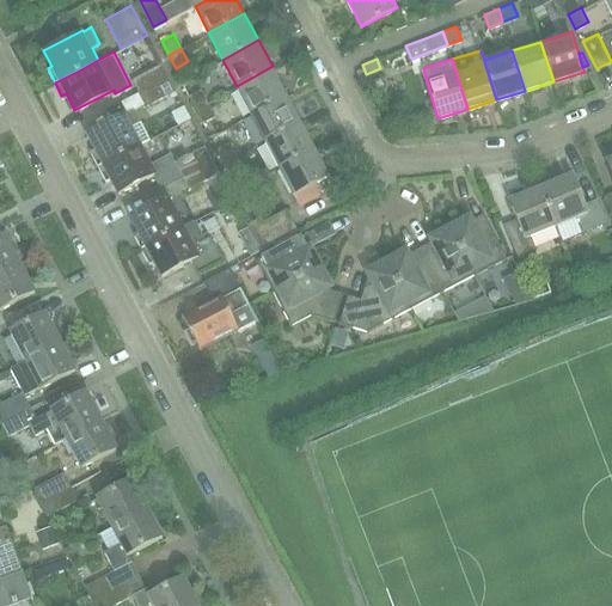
[(161,61),(132,78),(139,91),(169,74),(161,61)]
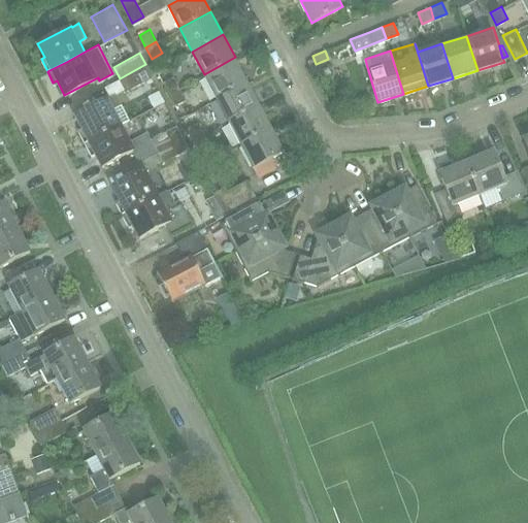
[(204,74),(216,97),(246,79),(235,57),(204,74)]
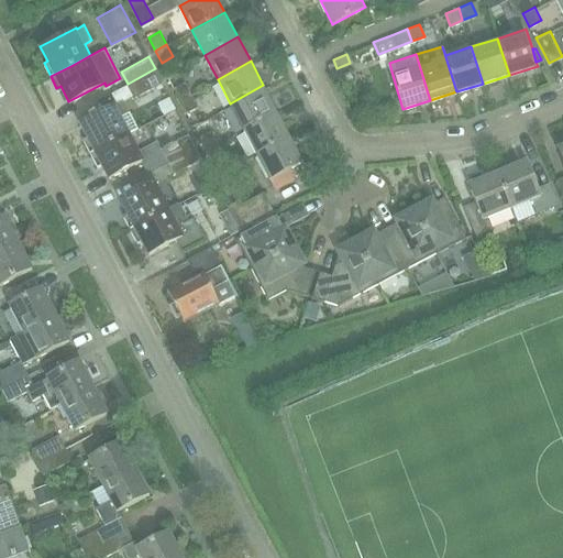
[(155,68),(128,84),(134,96),(162,81),(155,68)]
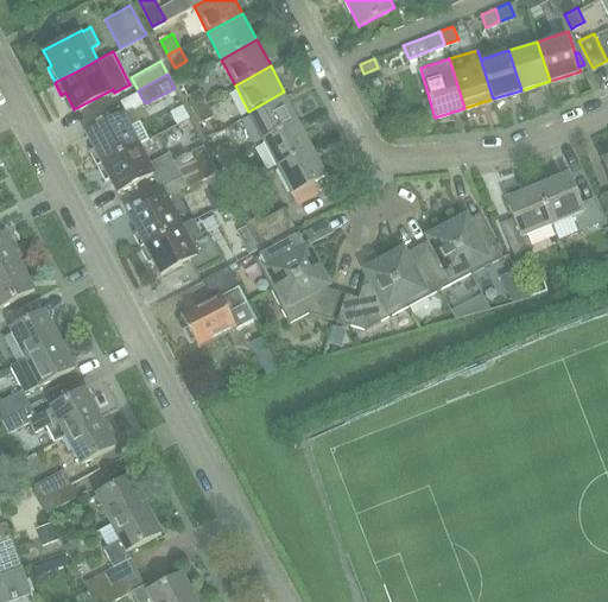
[(188,93),(195,108),(208,101),(201,87),(188,93)]
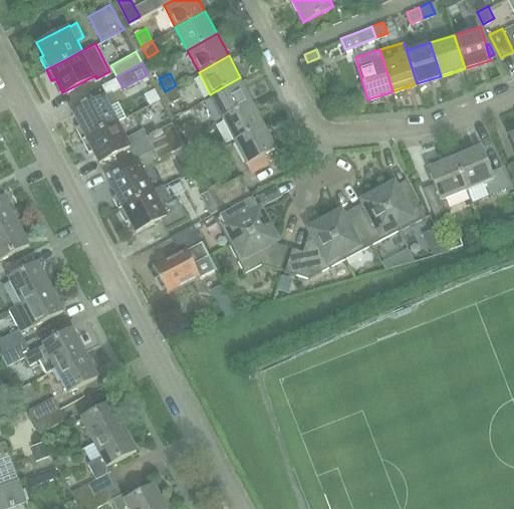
[(210,94),(222,116),(224,115),(252,99),(240,77),(210,94)]
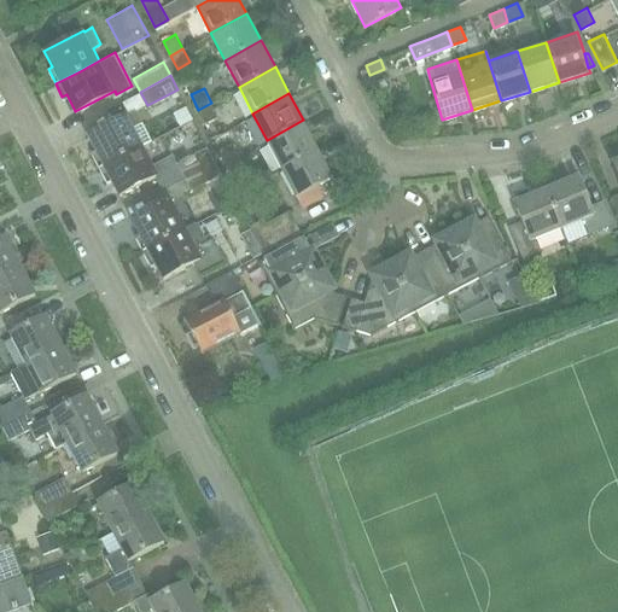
[(198,110),(205,122),(219,115),(211,103),(198,110)]
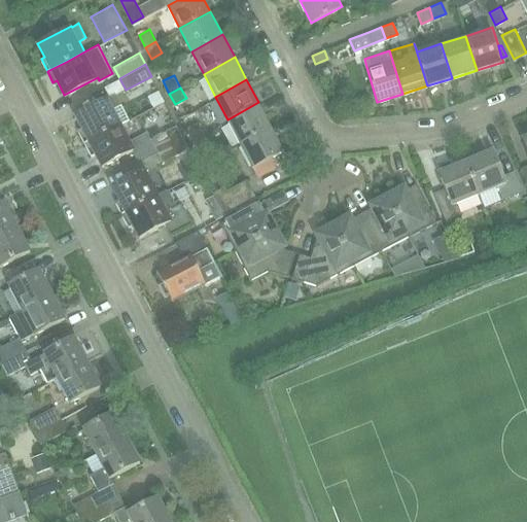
[(75,114),(82,128),(78,130),(84,142),(121,123),(131,116),(117,93),(108,97),(75,114)]
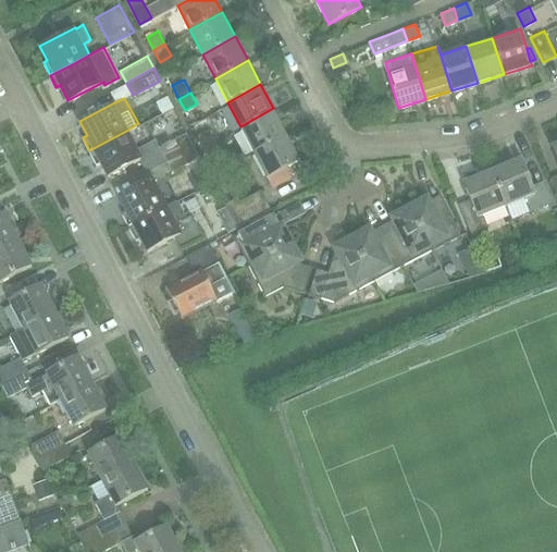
[(240,126),(254,150),(286,133),(273,108),(243,125),(240,126)]
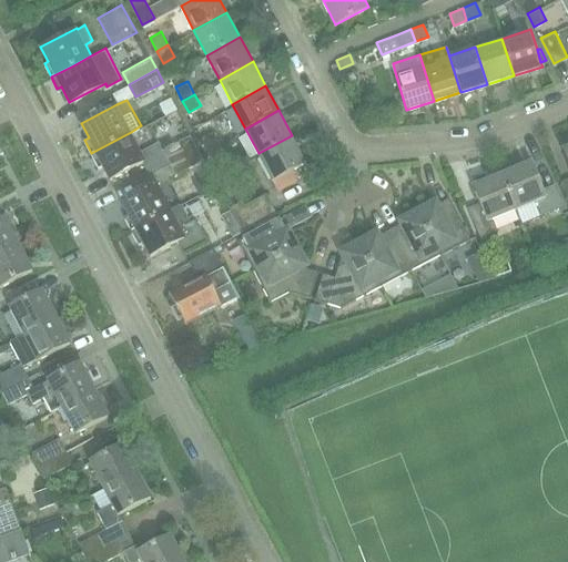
[(201,136),(209,150),(220,143),(213,130),(201,136)]
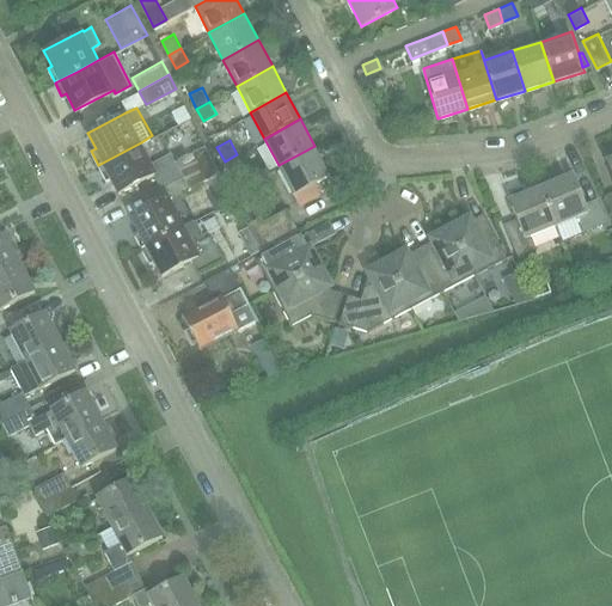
[(157,172),(141,142),(98,165),(105,178),(110,176),(118,193),(157,172)]
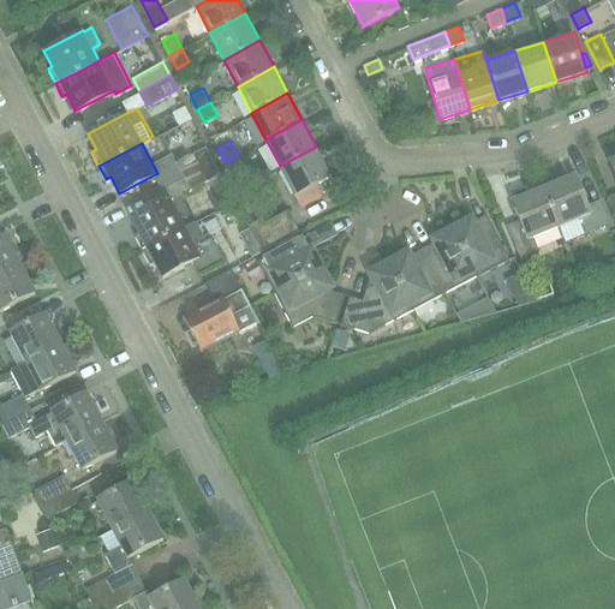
[(206,144),(175,160),(183,174),(213,157),(206,144)]
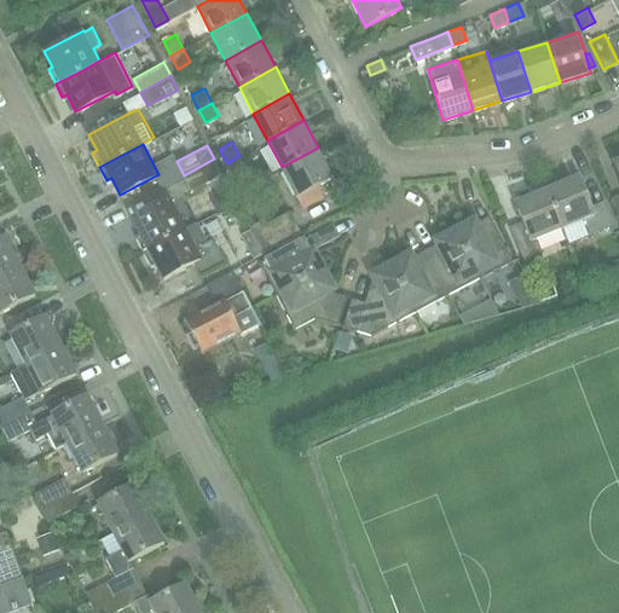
[(282,167),(296,196),(334,177),(318,148),(282,167)]
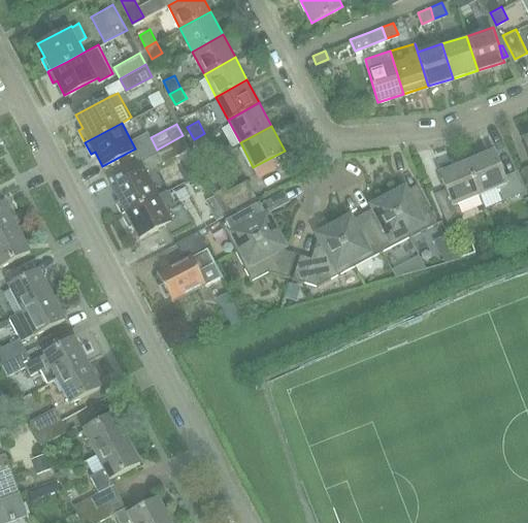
[(210,144),(204,133),(194,139),(199,151),(210,144)]
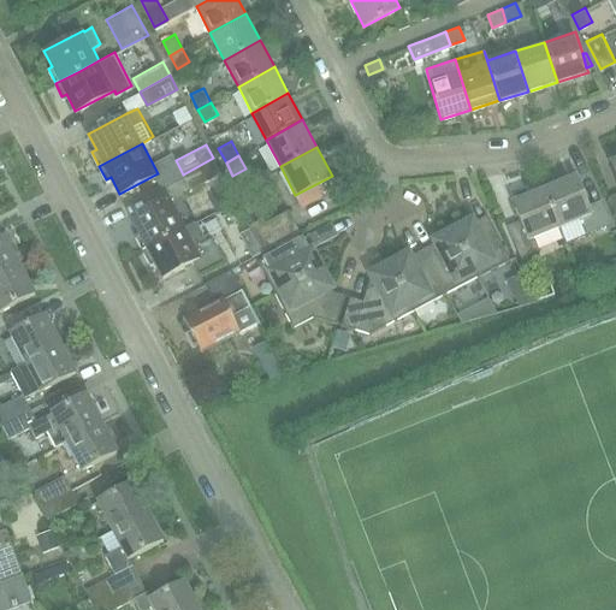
[(213,158),(183,175),(191,189),(221,172),(213,158)]
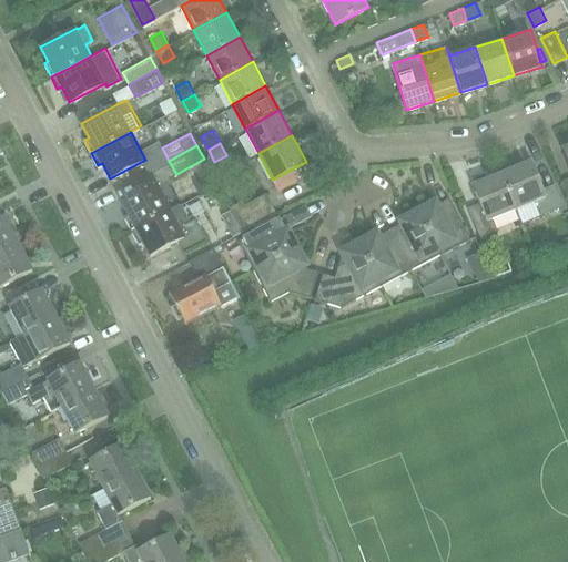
[(503,172),(517,208),(535,202),(540,214),(564,204),(555,182),(543,187),(531,161),(503,172)]
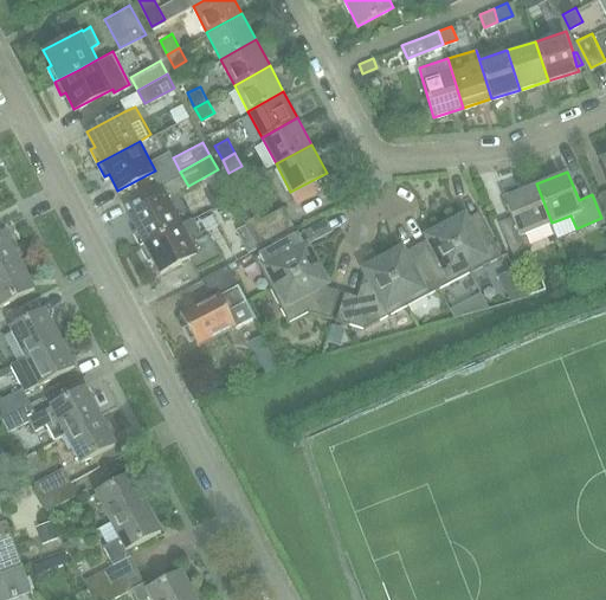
[(221,182),(206,191),(213,205),(229,197),(221,182)]
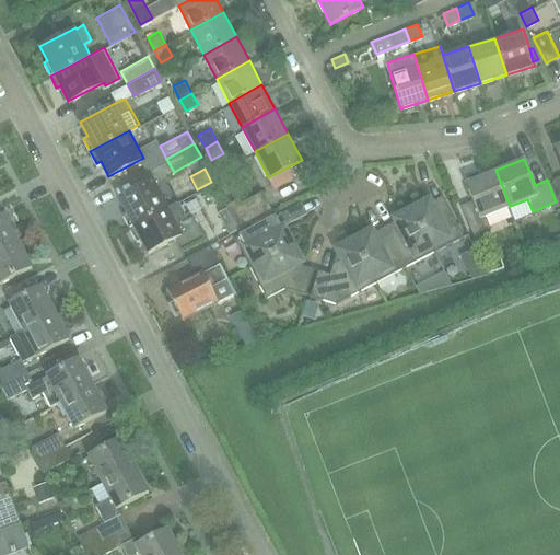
[(490,226),(486,216),(510,206),(496,170),(466,182),(473,198),(461,204),(473,232),(490,226)]
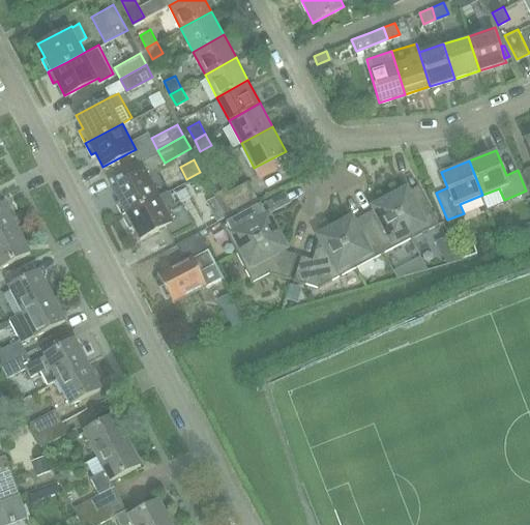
[(116,202),(122,214),(166,191),(159,194),(146,169),(113,186),(120,200),(116,202)]
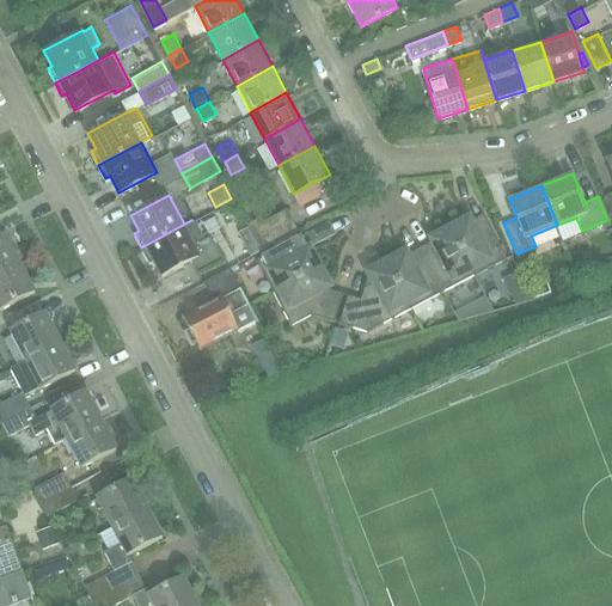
[(248,222),(262,246),(297,227),(293,220),(286,207),(264,219),(262,214),(248,222)]
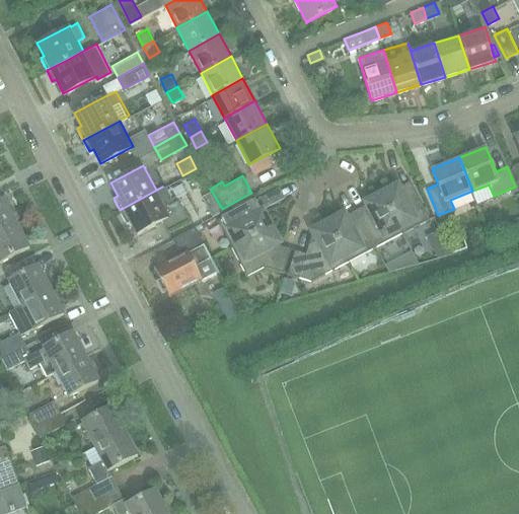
[(398,223),(402,231),(430,217),(411,179),(399,185),(398,182),(382,192),(398,223)]
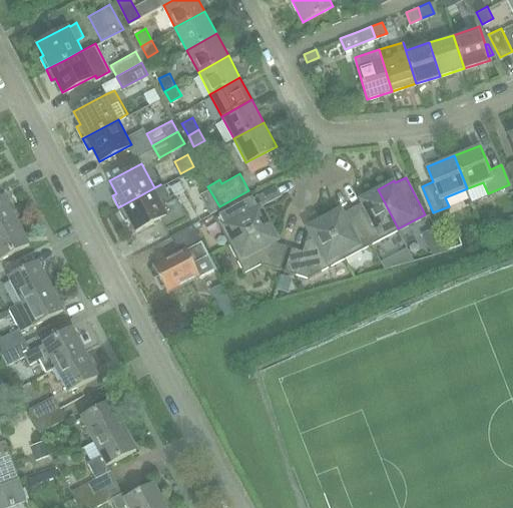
[(160,184),(118,207),(124,218),(128,216),(135,230),(160,216),(166,228),(188,216),(177,196),(169,200),(160,184)]
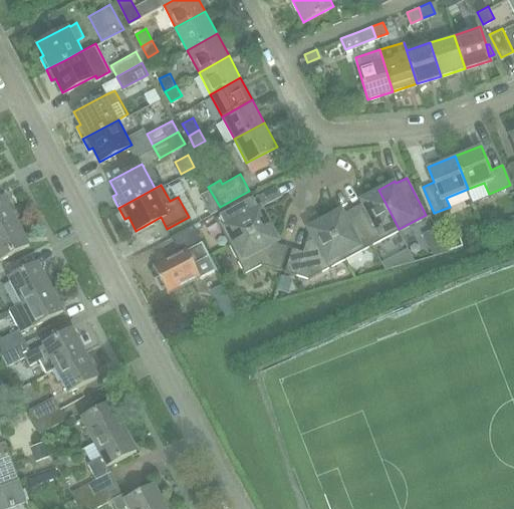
[(352,206),(372,243),(399,229),(395,221),(378,190),(361,199),(362,201),(352,206)]
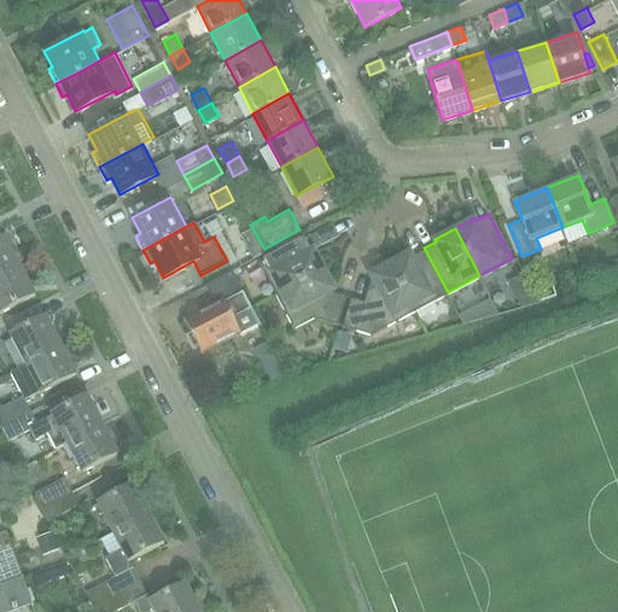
[(0,237),(0,273),(21,263),(5,234),(0,237)]
